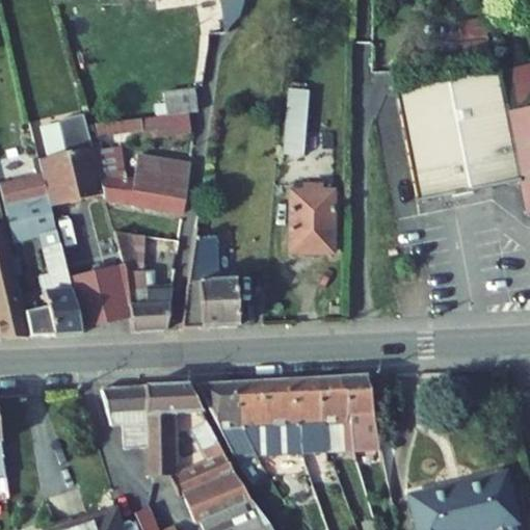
[(151,0),(228,0),(229,2),(224,19),(226,32),(230,32),(246,3),(245,0),(151,0)]
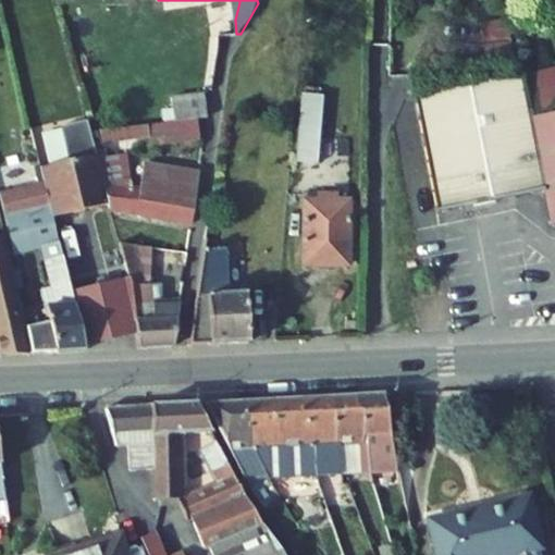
[(510,17),(482,21),(484,41),(513,38),(510,17)]
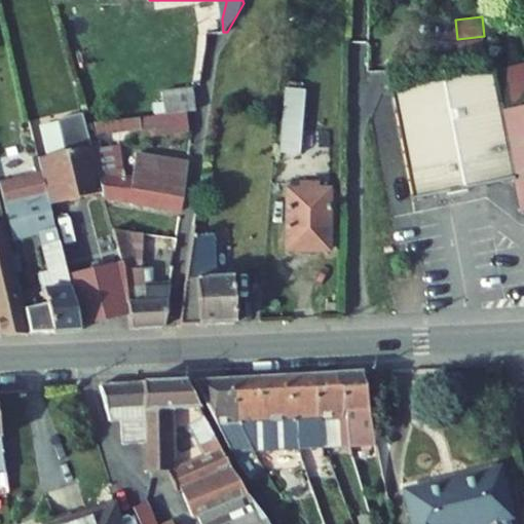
[(206,33),(209,33),(223,32),(222,19),(206,20),(206,33)]
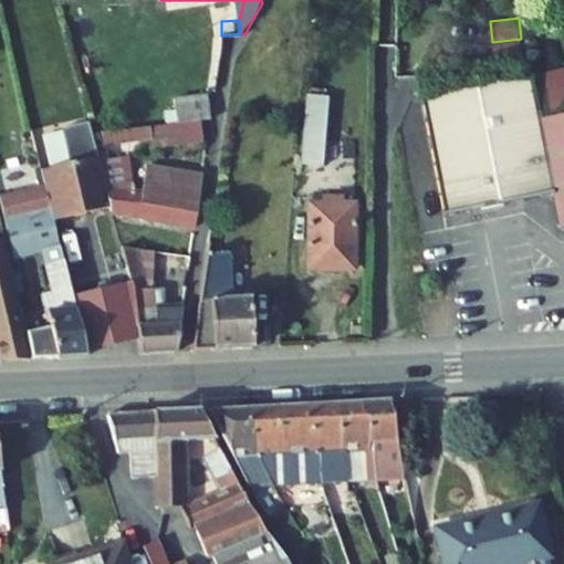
[(495,64),(524,61),(521,40),(493,43),(495,64)]
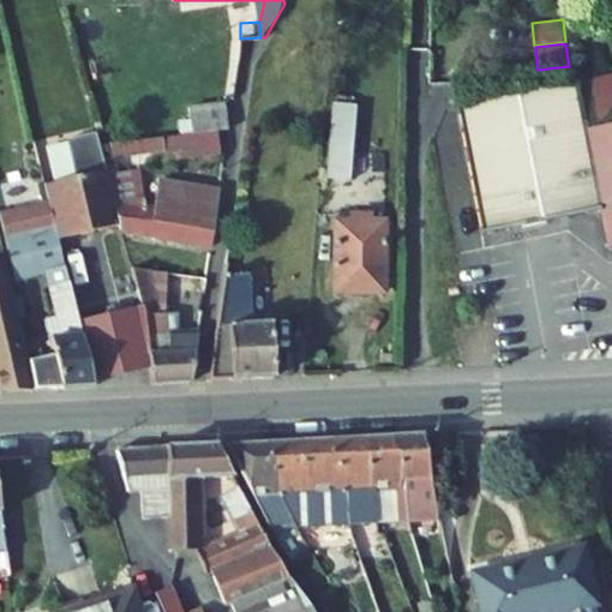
[(611,72),(461,103),(486,232),(533,222),(601,209),(610,251),(611,250),(611,72)]
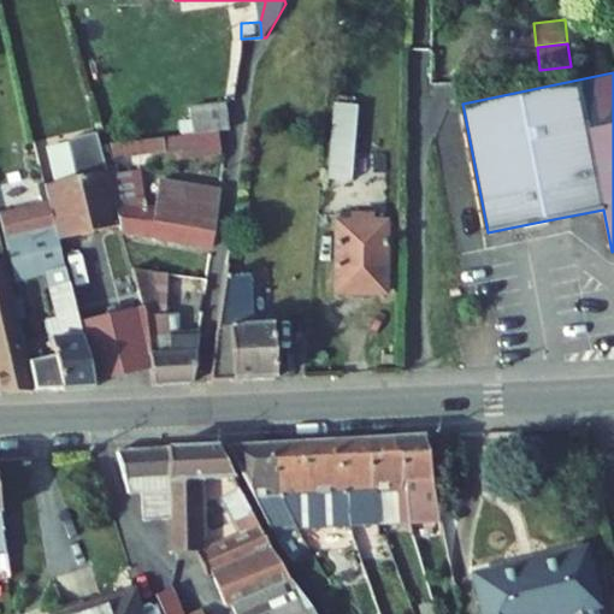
[(195,133),(220,130),(232,128),(228,102),(192,108),(195,133)]
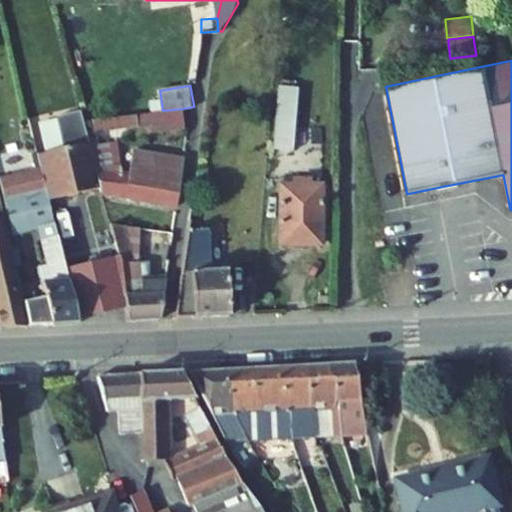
[(293,148),(298,87),(282,86),(277,147),(293,148)]
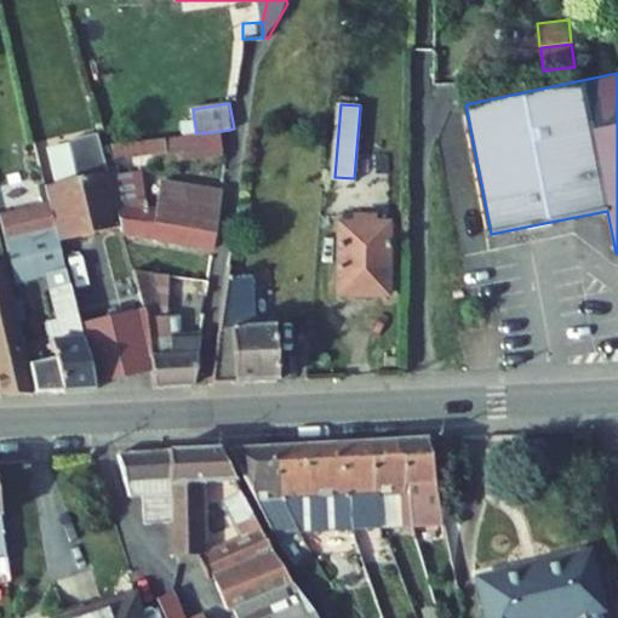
[(167,150),(169,162),(224,154),(222,131),(196,133),(114,143),(115,156),(167,150)]
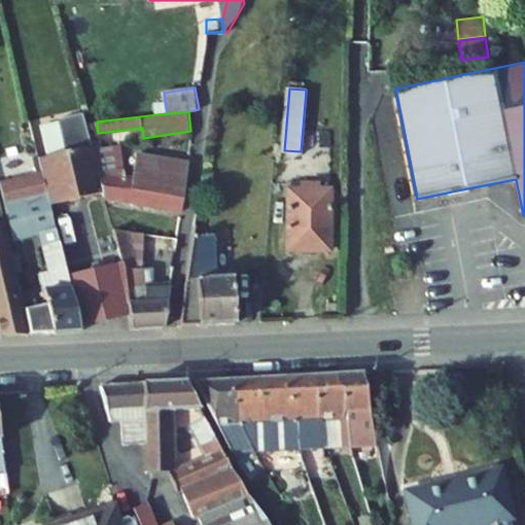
[(100,169),(85,118),(64,124),(71,155),(42,163),(44,173),(54,209),(105,198),(100,169)]
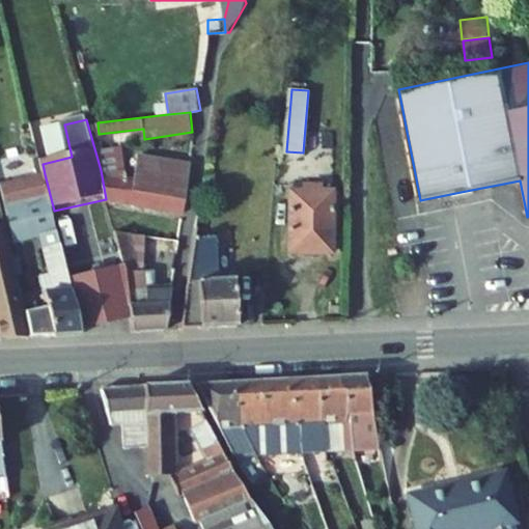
[(101,170),(106,199),(185,213),(193,164),(139,155),(135,179),(128,177),(122,145),(105,146),(103,139),(94,141),(101,170)]
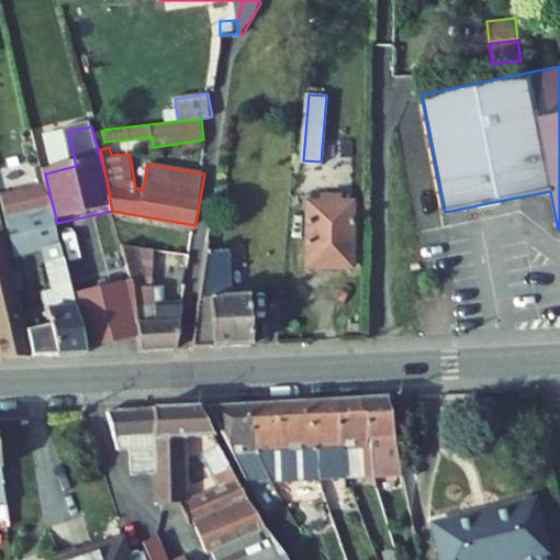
[(3,196),(17,256),(46,248),(55,281),(42,283),(48,305),(52,323),(29,328),(34,356),(58,355),(87,353),(86,348),(74,293),(57,223),(47,185),(3,196)]
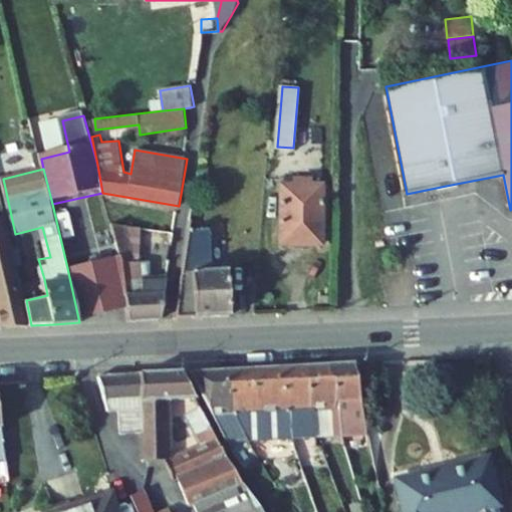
[(281,243),(323,244),(324,185),(312,185),(312,179),(282,178),(281,243)]
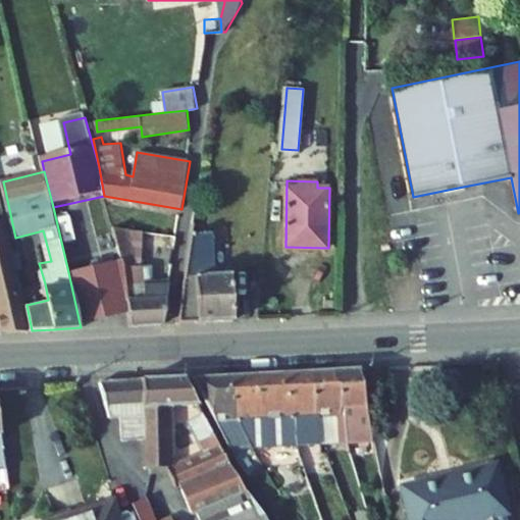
[(31,330),(4,218),(0,218),(0,328),(1,331),(31,330)]
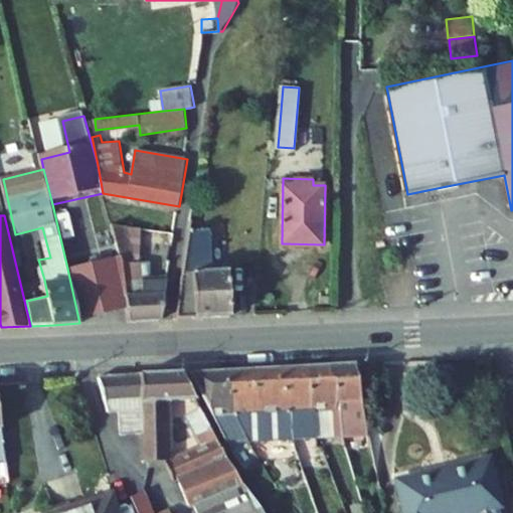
[(162,318),(168,275),(152,276),(151,260),(140,260),(142,228),(112,223),(121,254),(129,308),(130,321),(162,318)]
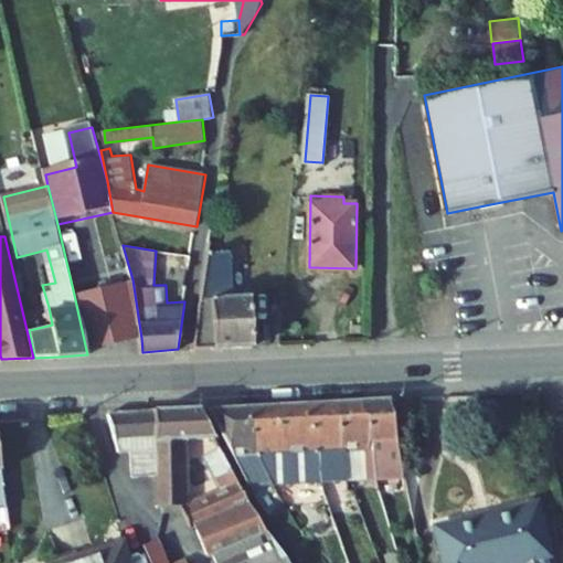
[(209,251),(193,349),(215,348),(255,346),(252,295),(234,296),(232,251),(209,251)]
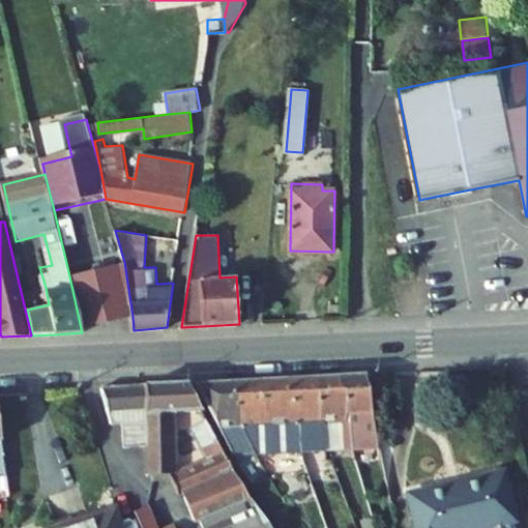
[(69,276),(81,328),(133,317),(124,262),(69,276)]
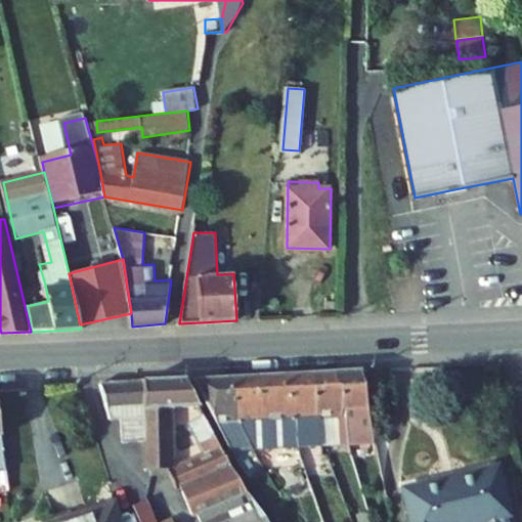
[(363,370),(337,372),(338,395),(344,394),(345,416),(349,415),(351,443),(377,441),(363,370)]
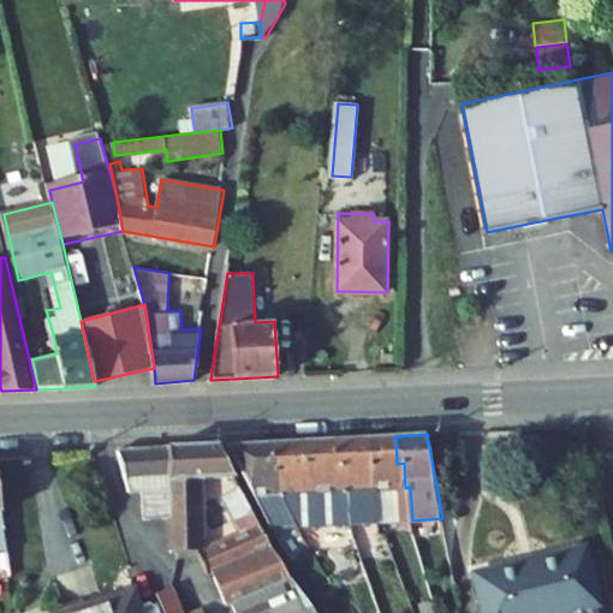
[(397,464),(396,436),(364,438),(365,465),(372,465),(375,489),(380,489),(382,522),(412,521),(410,487),(405,488),(404,463),(397,464)]
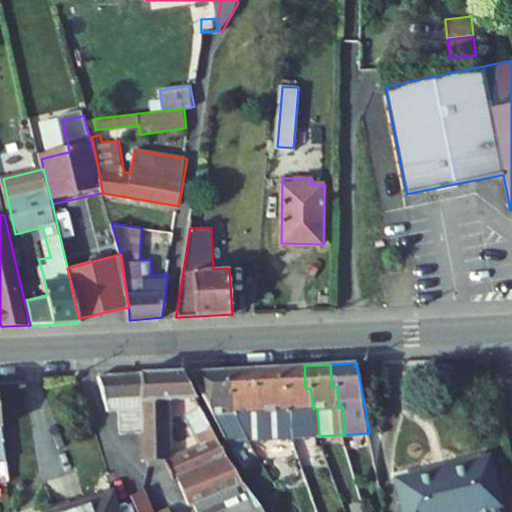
[(304,365),(278,366),(280,390),(284,390),(286,410),(294,410),(313,409),(310,389),(305,389),(304,365)]
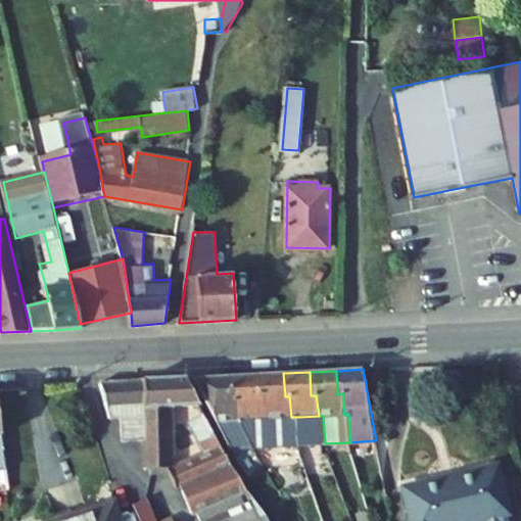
[(285,396),(283,373),(256,374),(258,397),(263,397),(266,419),(269,419),(277,446),(300,444),(299,417),(291,417),(289,396),(285,396)]
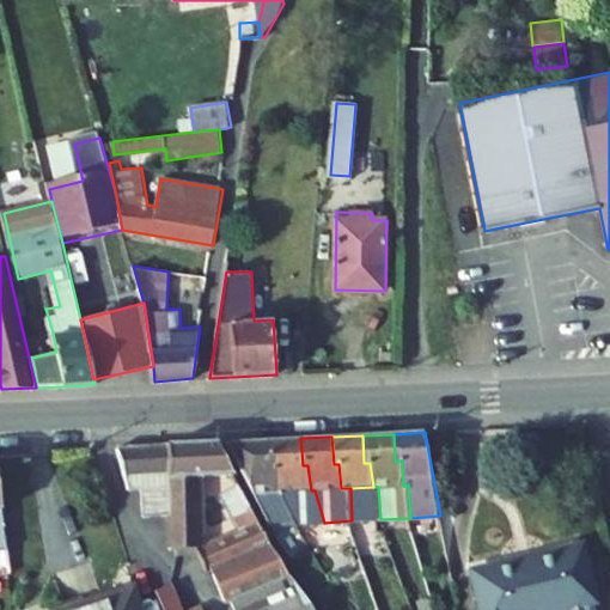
[(303,465),(300,438),(269,440),(272,468),(278,467),(280,493),(286,492),(298,524),(324,523),(315,490),(311,490),(307,465),(303,465)]
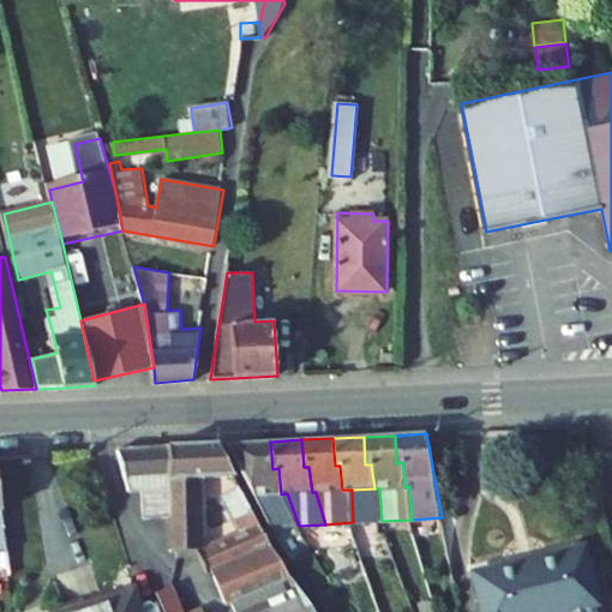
[(273,526),(299,526),(287,493),(281,495),(279,468),(273,469),(270,442),(231,443),(273,526)]
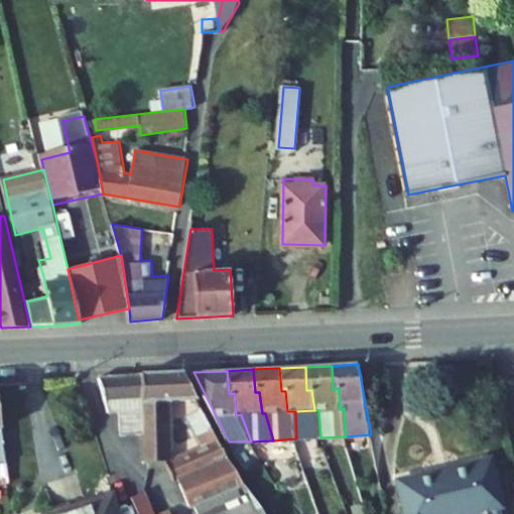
[(151,464),(172,460),(169,401),(198,399),(183,372),(131,375),(102,377),(106,392),(111,412),(122,412),(124,435),(145,434),(147,464),(151,464)]
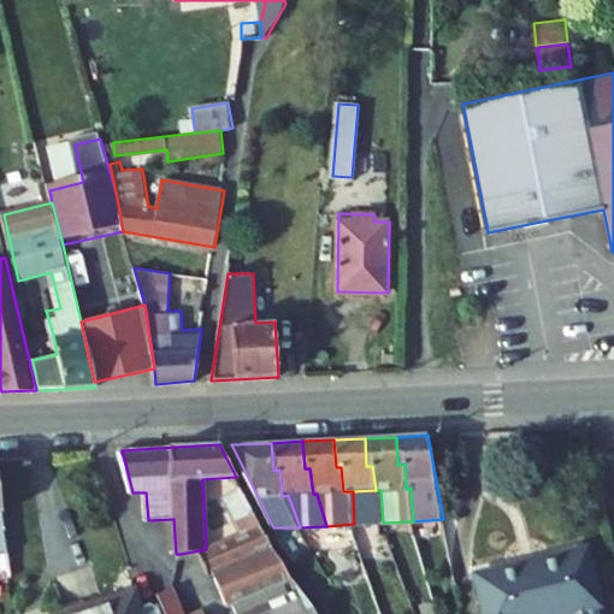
[(0,574),(12,573),(4,527),(6,527),(0,486),(0,574)]
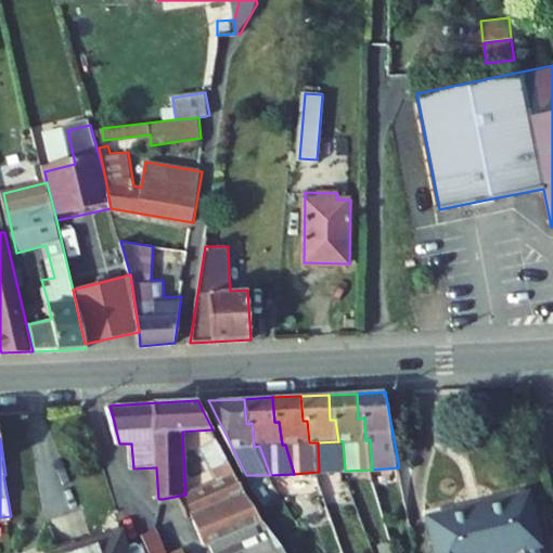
[(234,471),(218,440),(203,449),(218,479),(234,471)]
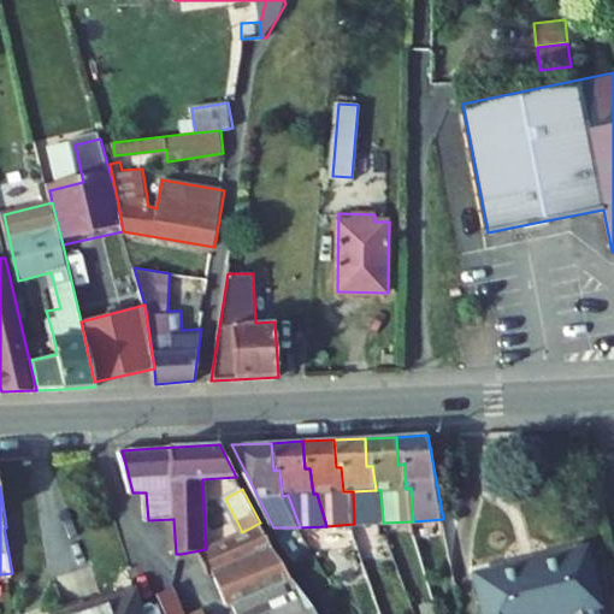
[(354,524),(364,524),(362,503),(371,503),(373,523),(383,523),(381,490),(376,490),(353,491),(354,524)]
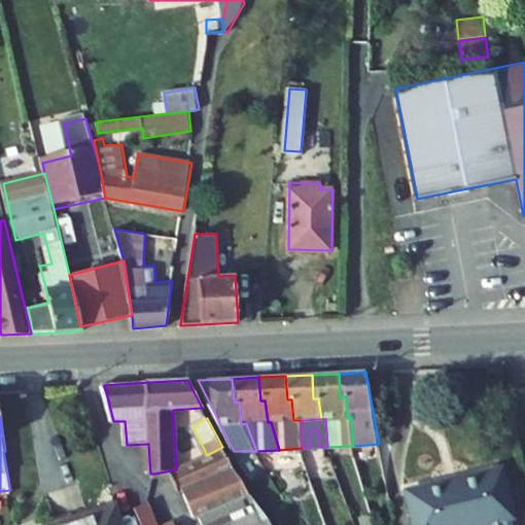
[(270,524),(234,467),(222,447),(207,455),(176,469),(154,474),(155,480),(175,479),(179,491),(182,490),(196,519),(201,516),(204,524),(270,524)]
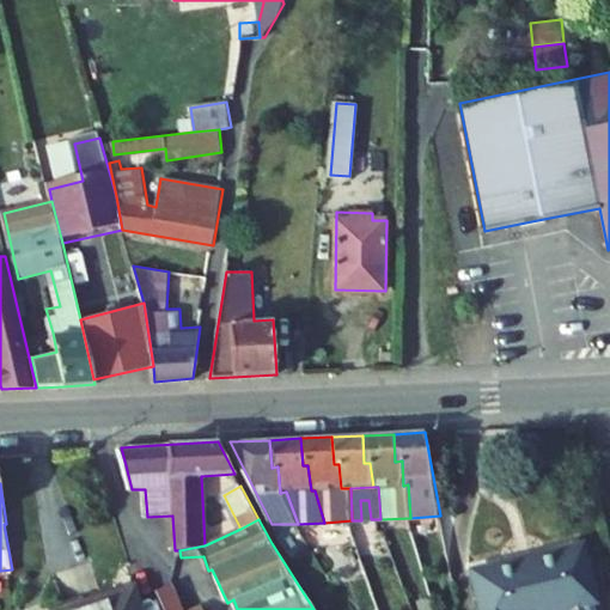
[(474,569),(483,609),(557,609),(596,601),(584,546),(474,569)]
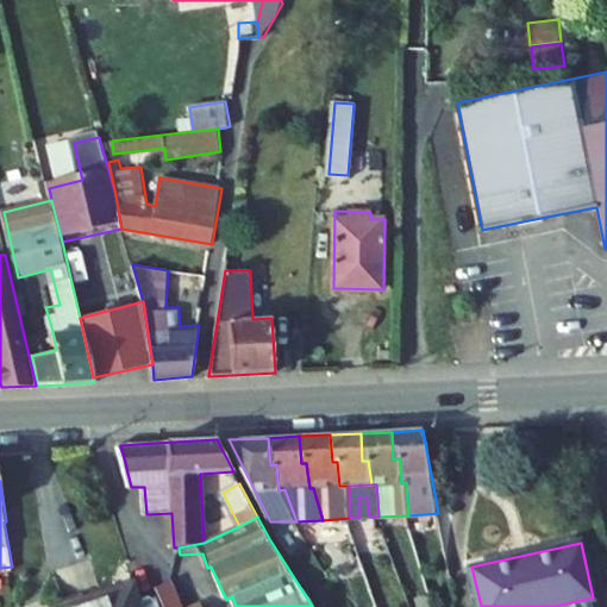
[(173,579),(157,586),(166,606),(202,606),(196,592),(183,598),(173,579)]
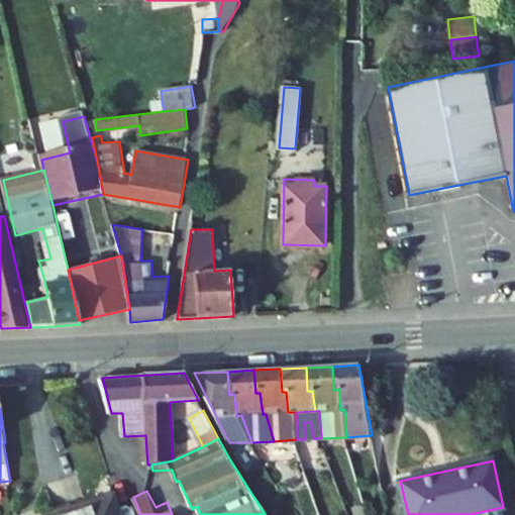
[(77,514),(121,514),(115,495),(76,509),(77,514)]
